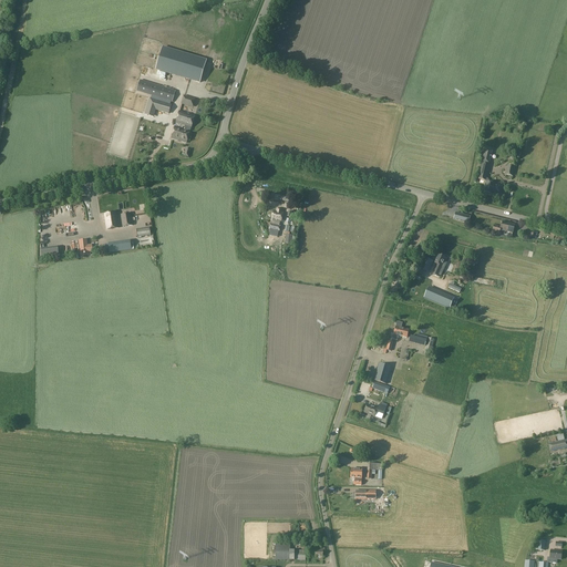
[(185,79),(192,57),(162,48),(156,70),(185,79)]
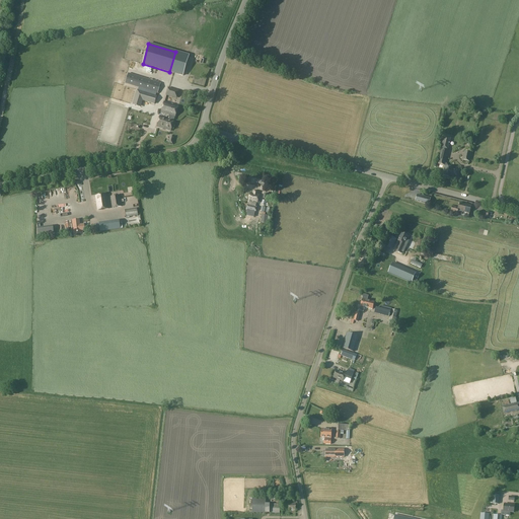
[(175,52),(169,72),(182,75),(182,76),(189,56),(175,52)]
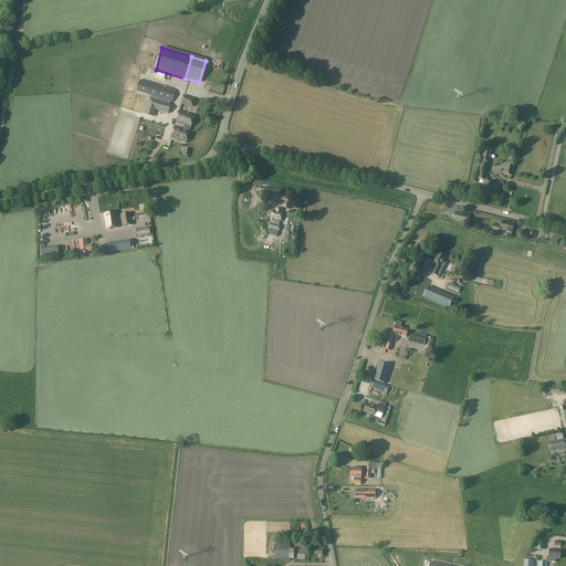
[(171,103),(173,98),(175,91),(139,80),(136,92),(171,103)]
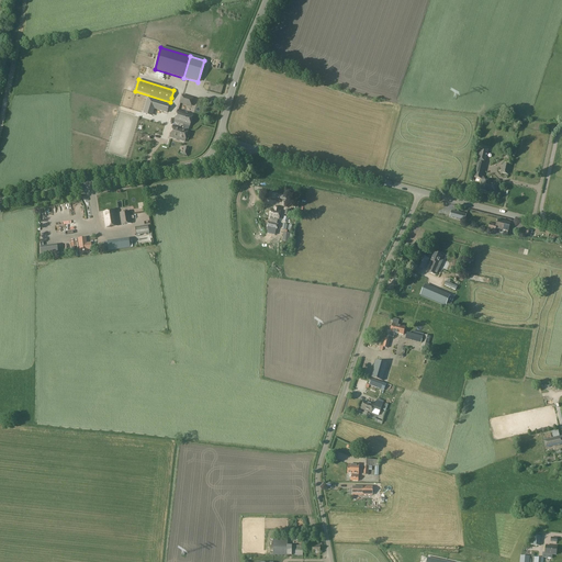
[(182,94),(179,103),(188,105),(190,98),(182,94)]
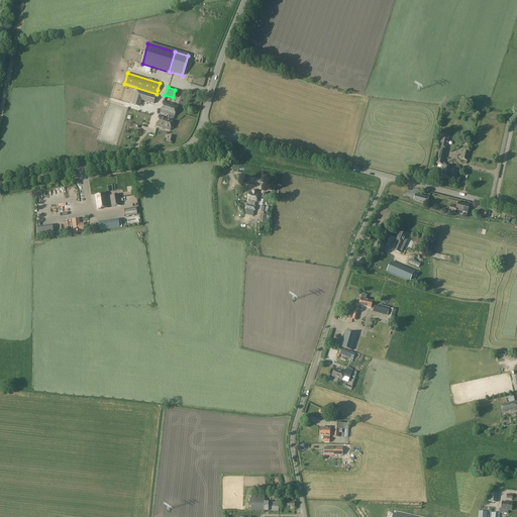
[(136,90),(134,98),(140,100),(140,101),(141,101),(142,100),(153,104),(156,96),(136,90)]
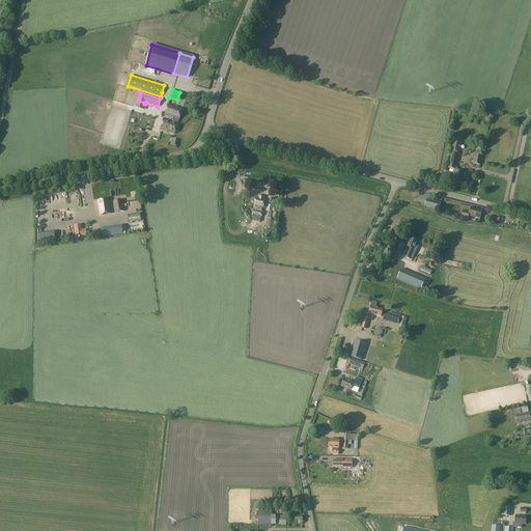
[(168,104),(165,116),(173,118),(172,121),(178,122),(178,120),(179,120),(182,112),(183,109),(168,104)]
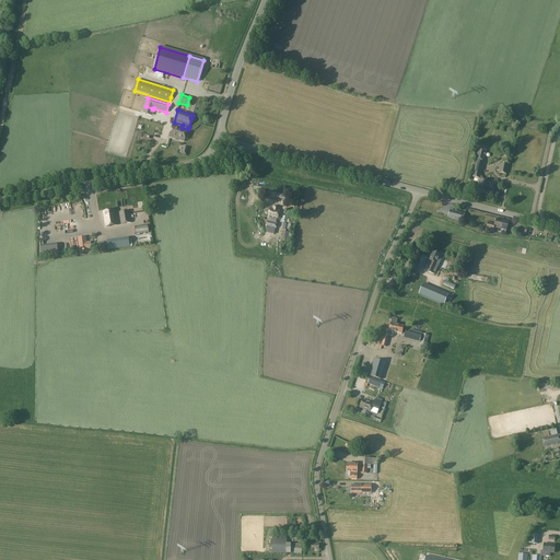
[(173,125),(170,137),(184,142),(188,130),(188,129),(182,128),(173,125)]
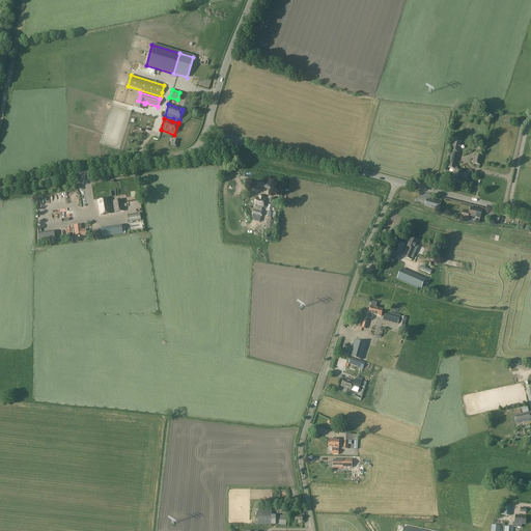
[(451,151),(451,152),(458,154),(460,144),(463,139),(454,137),(451,151)]
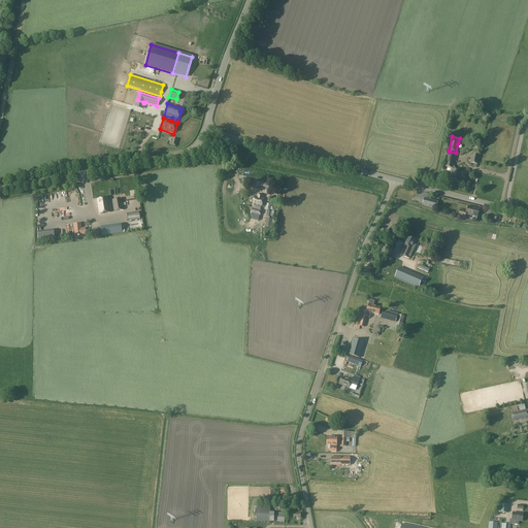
[(449,153),(446,167),(448,167),(452,168),(453,169),(453,166),(456,155),(456,154),(449,153)]
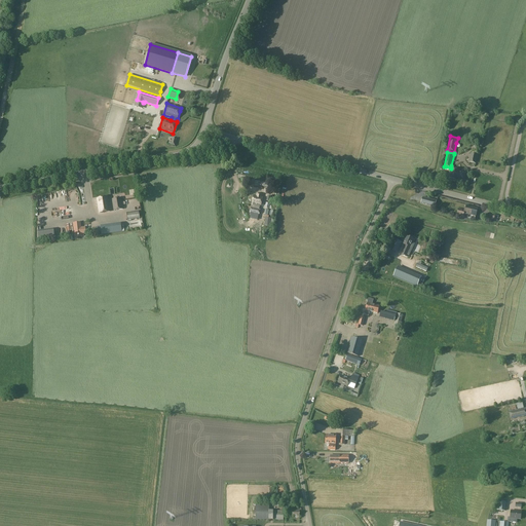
[(468,162),(476,163),(478,155),(471,153),(468,162)]
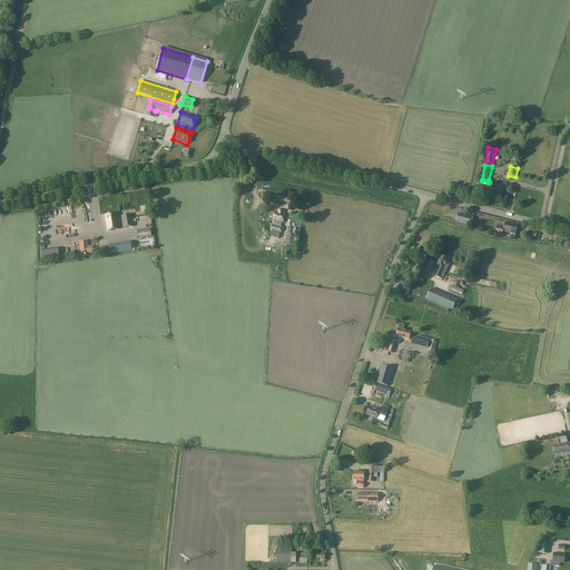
[(495,195),(498,186),(498,185),(489,183),(487,194),(495,195)]
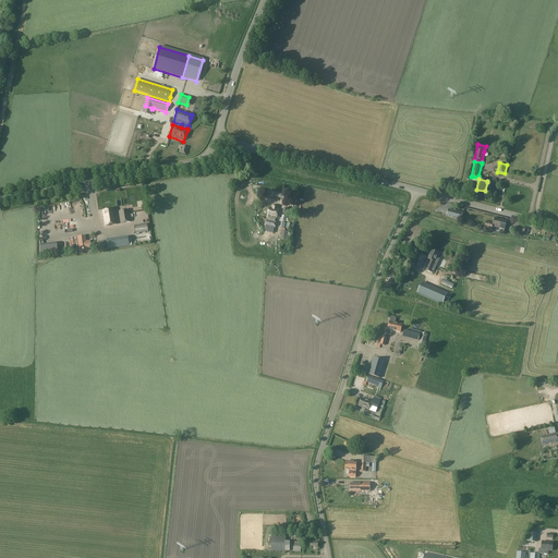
[(487,182),(485,191),(493,192),(495,184),(487,182)]
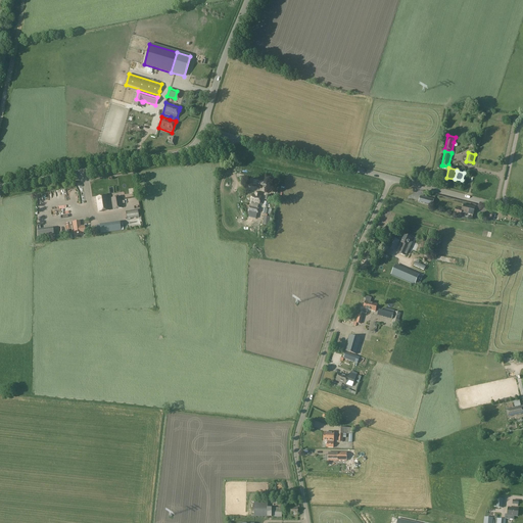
[(76,182),(80,192),(84,190),(80,180),(76,182)]
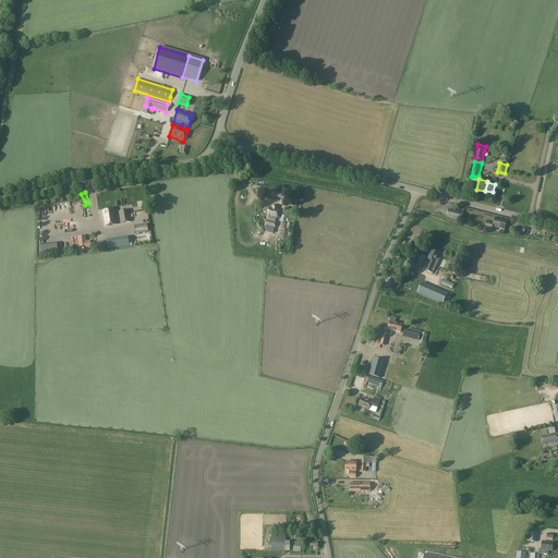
[(277,218),(278,210),(269,208),(267,217),(277,218)]
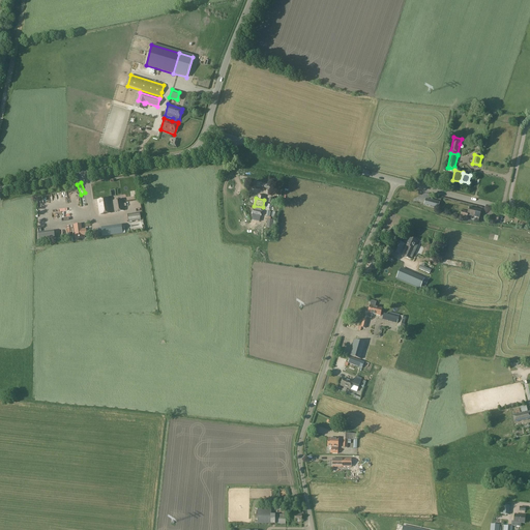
[(109,199),(98,201),(100,215),(111,213),(109,199)]
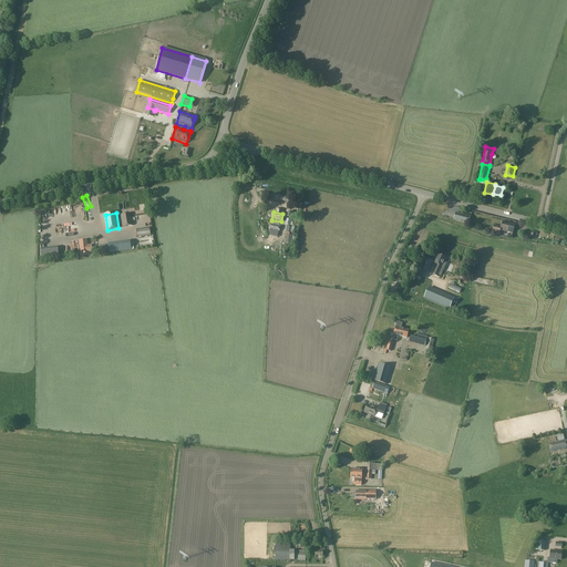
[(455,213),(454,219),(468,224),(471,216),(455,213)]
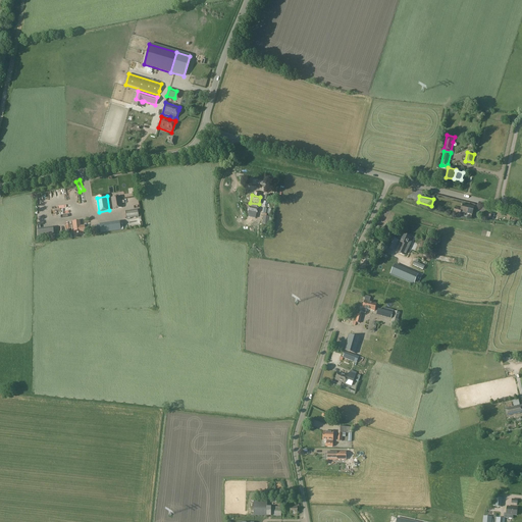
[(120,197),(111,198),(113,209),(122,208),(120,197)]
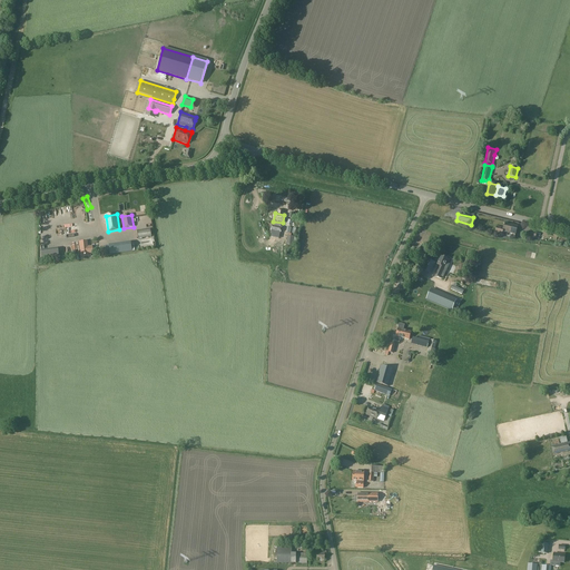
[(504,223),(503,228),(497,227),(495,233),(503,234),(503,232),(517,235),(519,226),(504,223)]
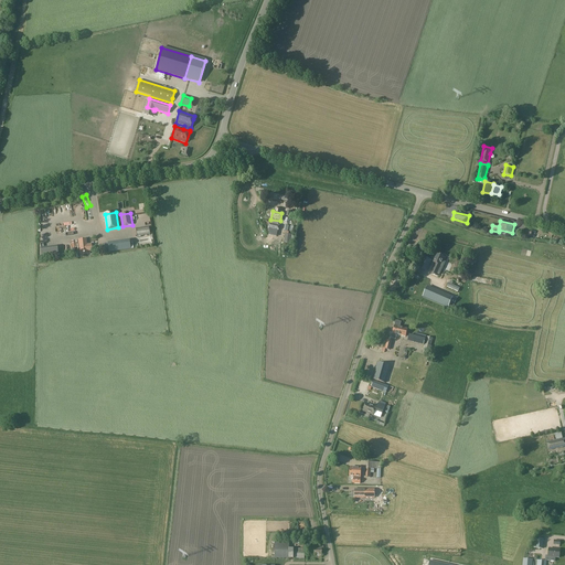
[(137,237),(150,235),(149,226),(136,228),(137,237)]
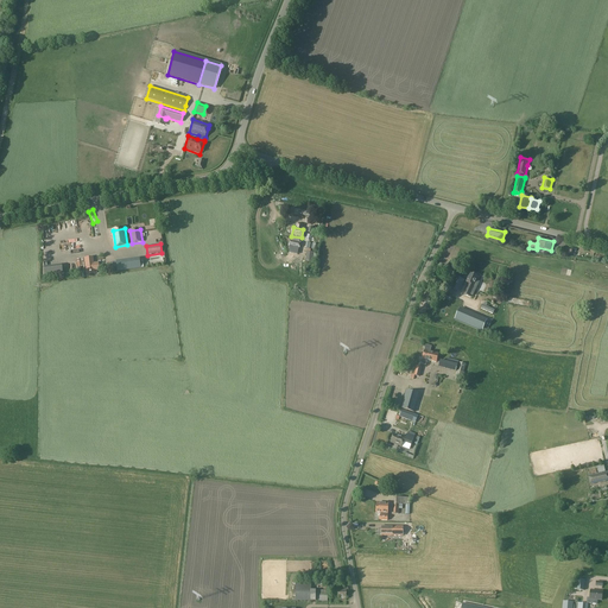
[(306,252),(305,261),(316,263),(317,253),(306,252)]
